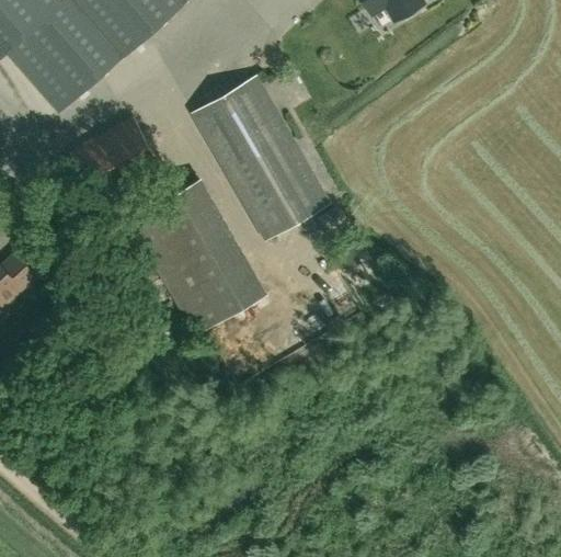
[(0,0),(0,58),(6,54),(58,114),(187,0),(0,0)]
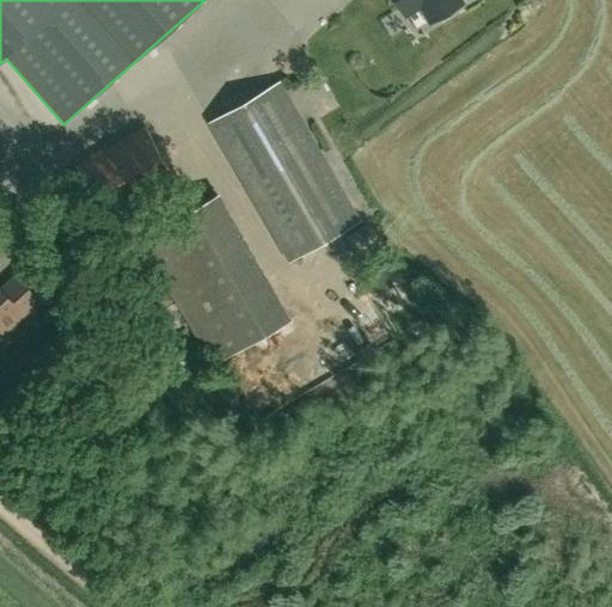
[(393,0),(405,19),(421,11),(429,26),(461,7),(457,0),(393,0)]
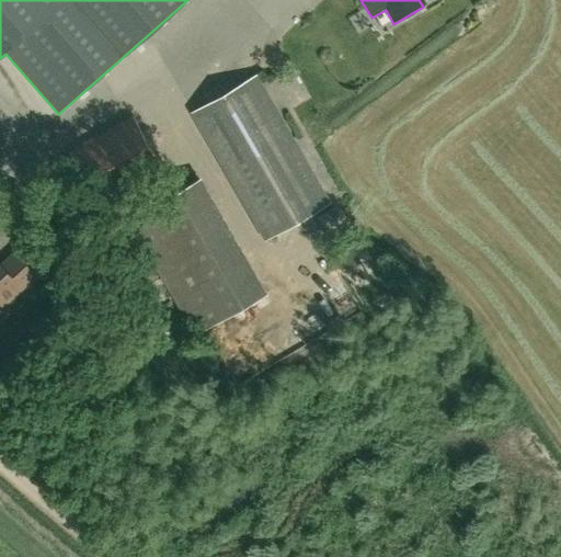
[(192,115),(208,148),(265,245),(331,207),(258,81),(192,115)]
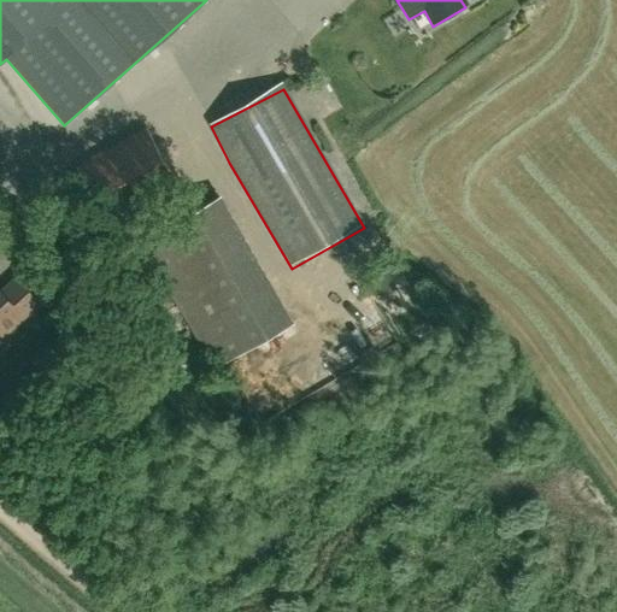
[(142,242),(217,368),(299,318),(225,194),(142,242)]
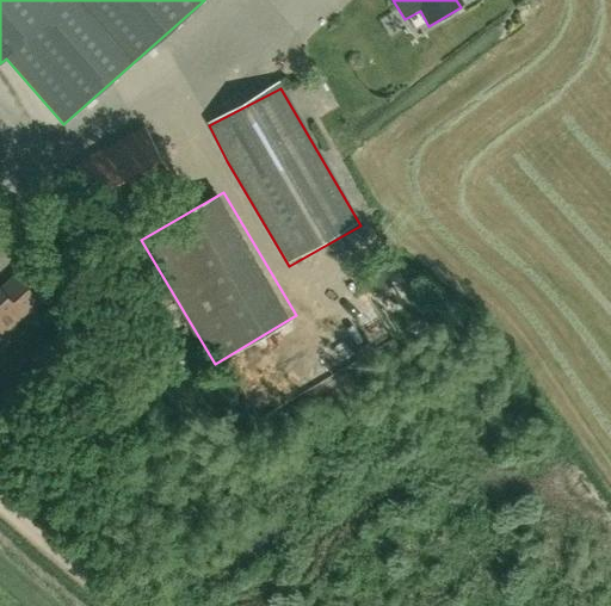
[(0,331),(1,329),(6,334),(42,301),(20,277),(5,291),(0,284),(0,331)]
